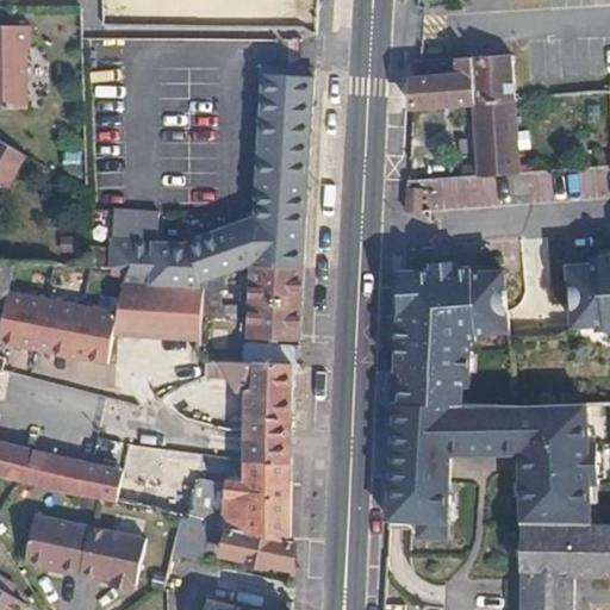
[(31,48),(30,24),(0,24),(0,105),(30,106),(27,48),(31,48)]
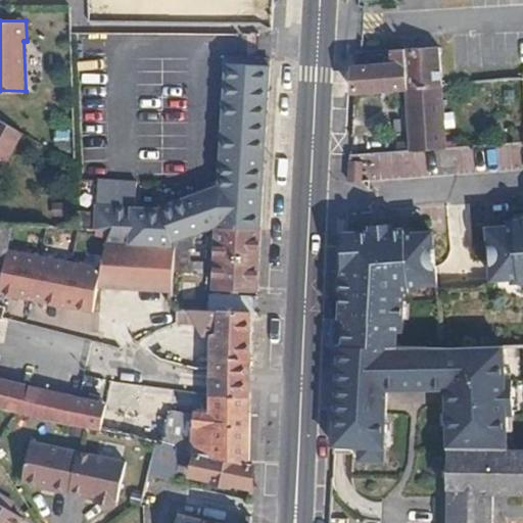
[(402,46),(406,84),(441,82),(437,43),(402,46)]
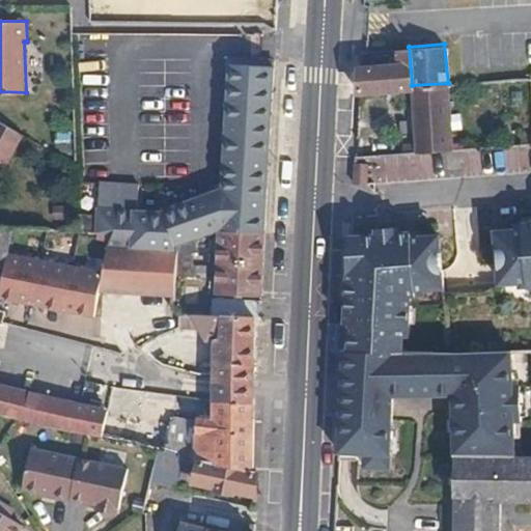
[(358,90),(412,85),(409,47),(396,48),(396,61),(359,64),(358,90)]
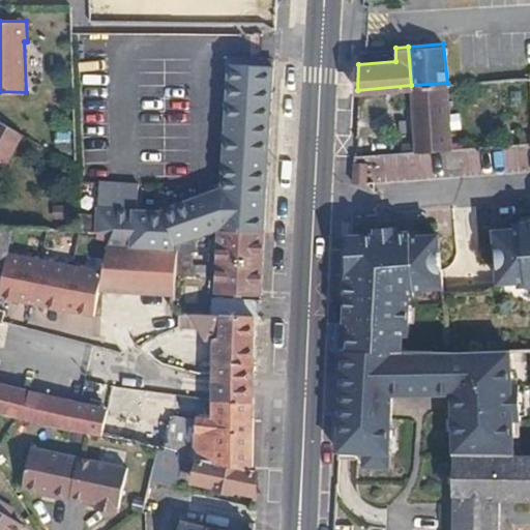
[(223,186),(219,231),(264,233),(273,67),(259,65),(231,63),(223,186)]
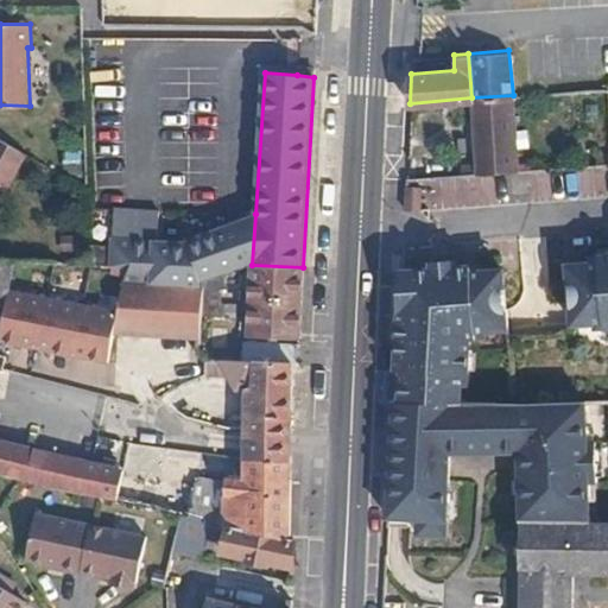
[(477,162),(477,170),(520,169),(513,95),(472,97),(477,162)]
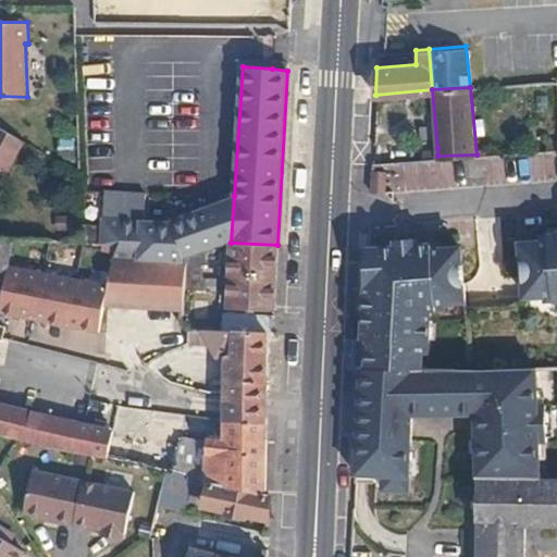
[(0,174),(10,174),(28,140),(0,124),(0,174)]
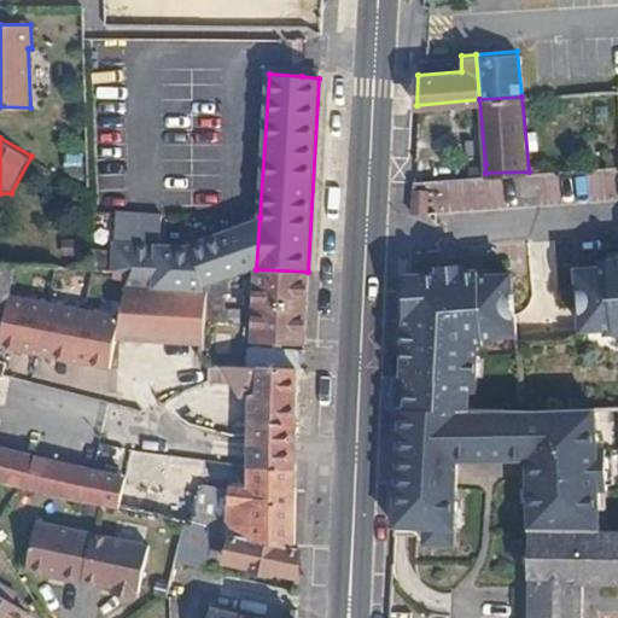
[(465,164),(465,174),(485,173),(485,164),(465,164)]
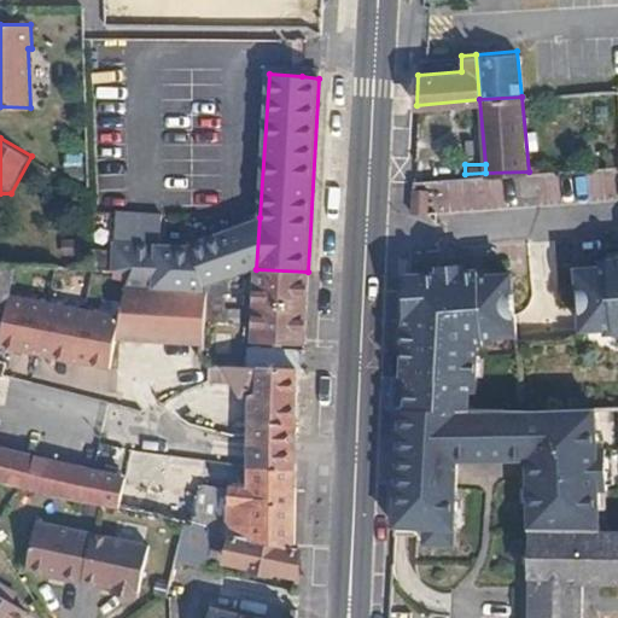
[(412,185),(410,208),(425,208),(426,184),(412,185)]
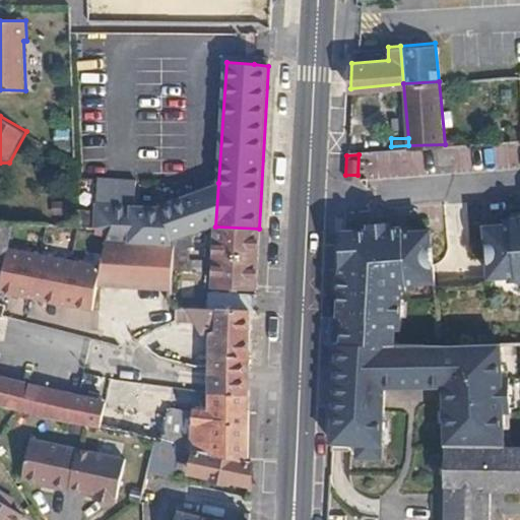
[(215,226),(218,183),(163,207),(101,204),(100,225),(110,226),(109,243),(175,245),(191,238),(215,226)]
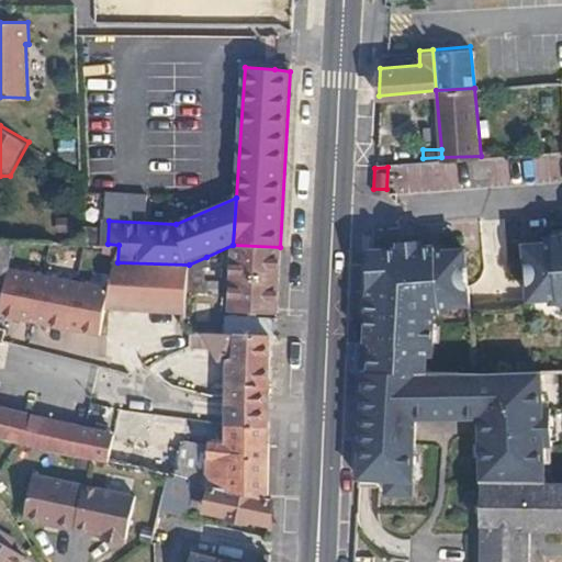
[(561,232),(541,234),(541,240),(521,242),(526,298),(547,295),(548,302),(561,300),(561,232)]
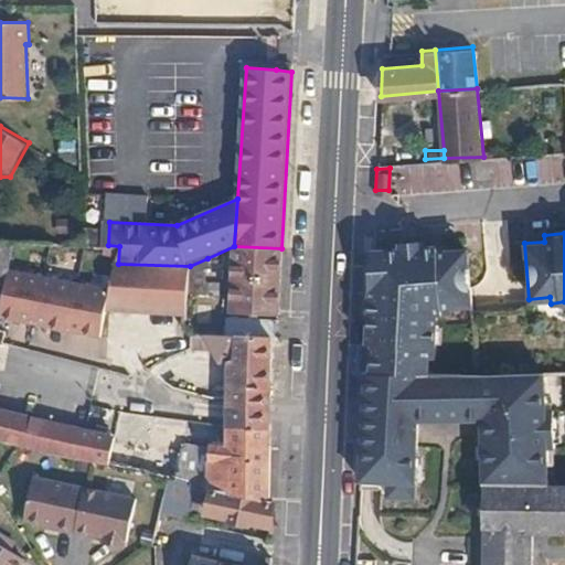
[(0,333),(3,318),(12,270),(18,240),(0,237),(0,333)]
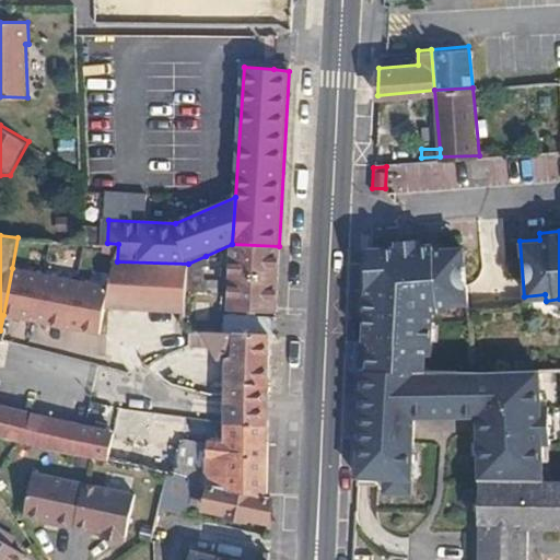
[(369,370),(422,370),(423,351),(428,351),(430,308),(443,308),(443,302),(465,301),(461,245),(438,245),(436,240),(415,241),(413,236),(397,237),(397,243),(369,245),(366,286),(374,286),(374,295),(366,296),(365,329),(372,329),(372,339),(364,339),(364,351),(369,351),(369,370)]
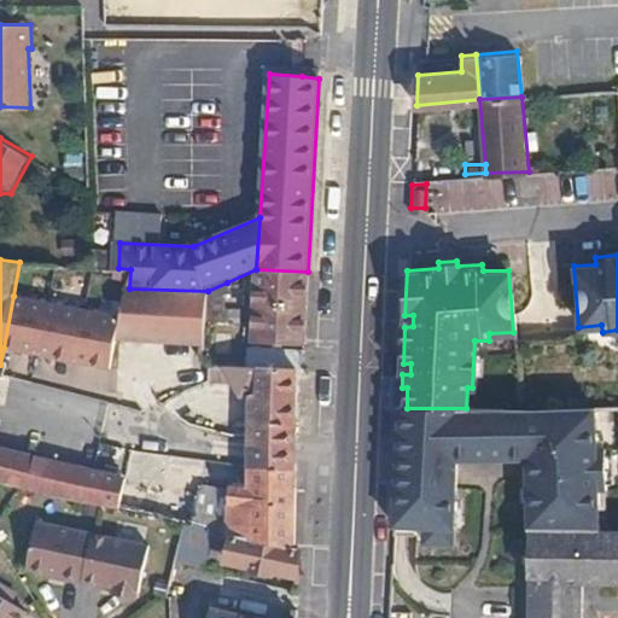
[(303,345),(308,272),(256,269),(254,342),(303,345)]
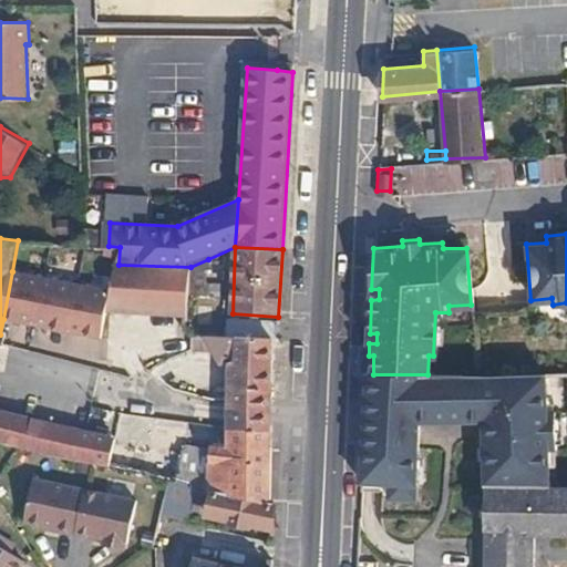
[(208,259),(191,267),(188,296),(222,296),(220,286),(205,286),(206,271),(212,268),(208,259)]
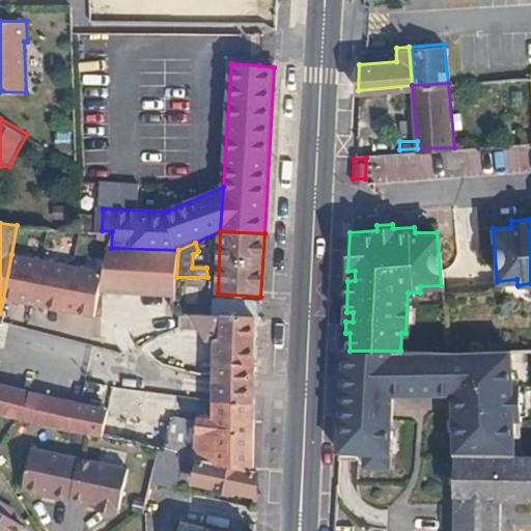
[(104,273),(100,290),(175,296),(176,277),(178,250),(111,248),(104,273)]
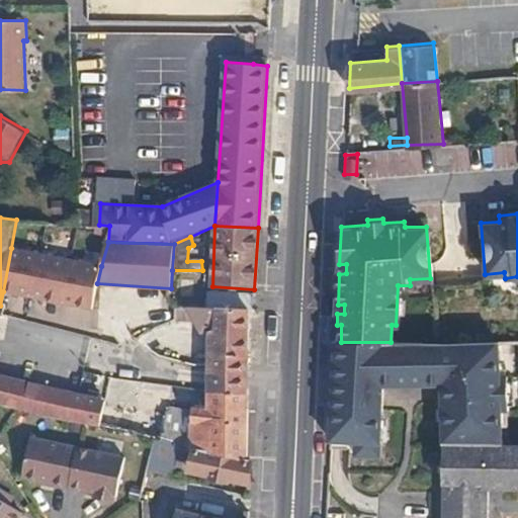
[(97,283),(101,266),(11,248),(3,291),(92,309),(97,283)]
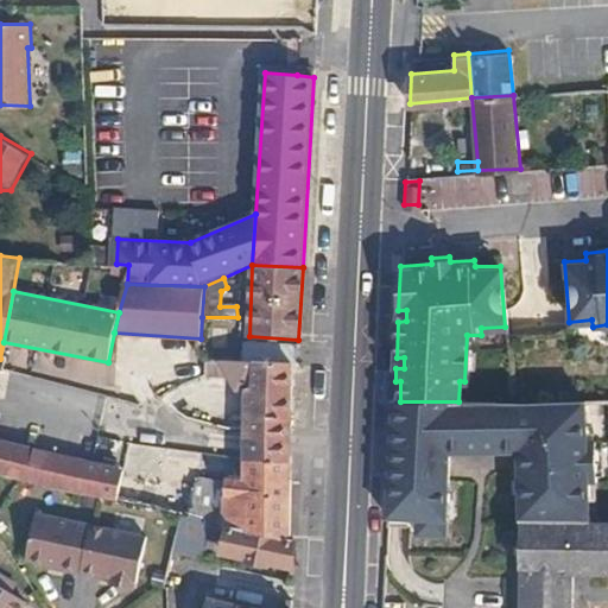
[(242,361),(296,363),(296,348),(244,343),(242,361)]
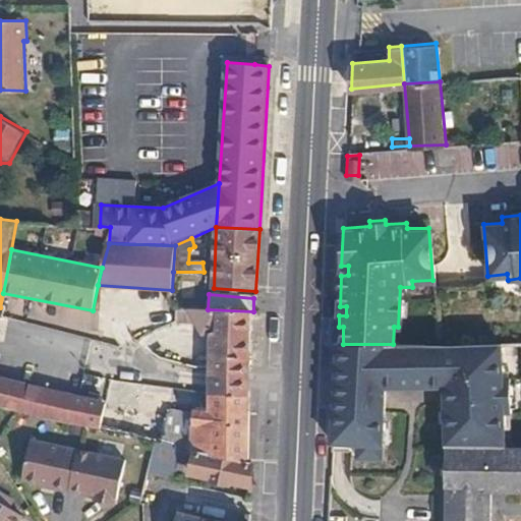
[(211,336),(211,366),(249,367),(250,315),(255,315),(255,311),(253,311),(208,309),(177,309),(176,322),(197,324),(201,331),(205,334),(206,335),(210,335),(211,336)]
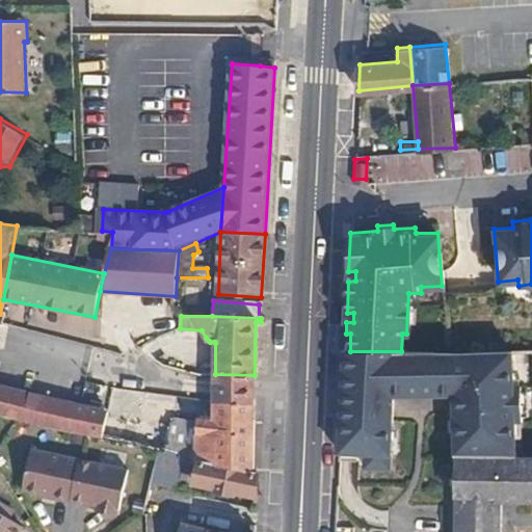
[(513,384),(512,350),(447,351),(447,368),(452,395),(453,454),(515,455),(514,420),(522,420),(522,384),(513,384)]
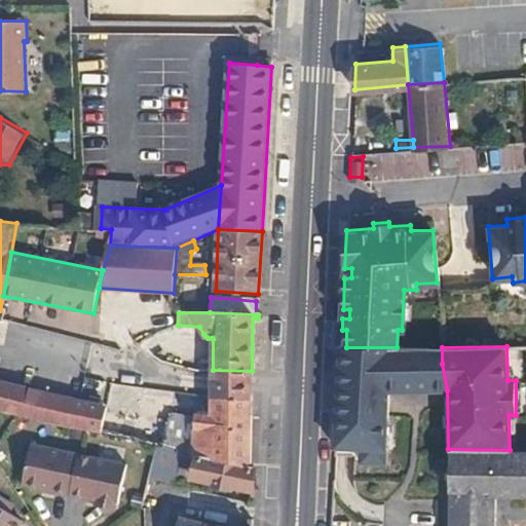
[(442,364),(442,347),(397,347),(346,347),(341,347),(338,387),(335,445),(359,447),(360,460),(384,461),(388,389),(402,389),(402,382),(431,382),(431,389),(447,390),(442,364)]
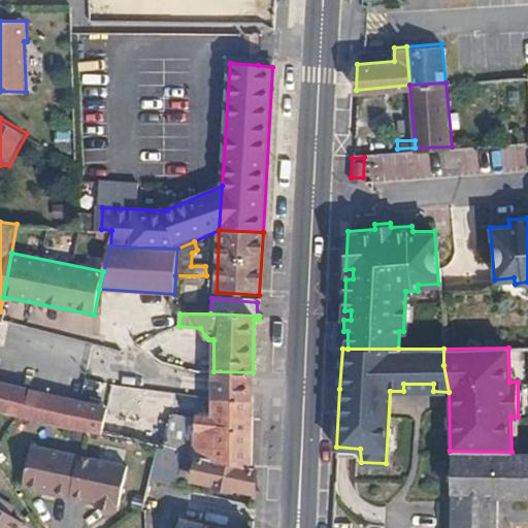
[(213,371),(213,400),(253,402),(253,372),(213,371)]
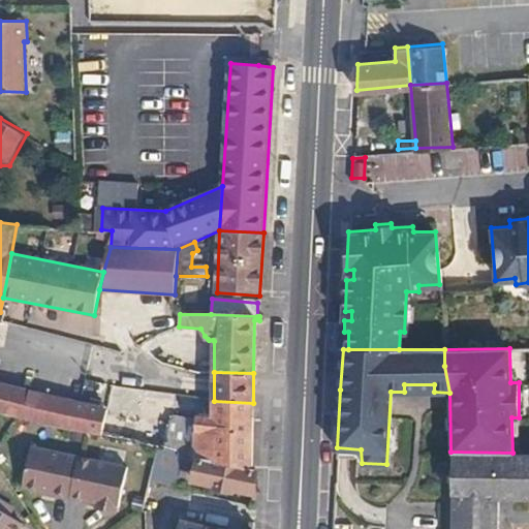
[(101,437),(109,410),(81,403),(0,383),(0,412),(19,417),(101,437)]
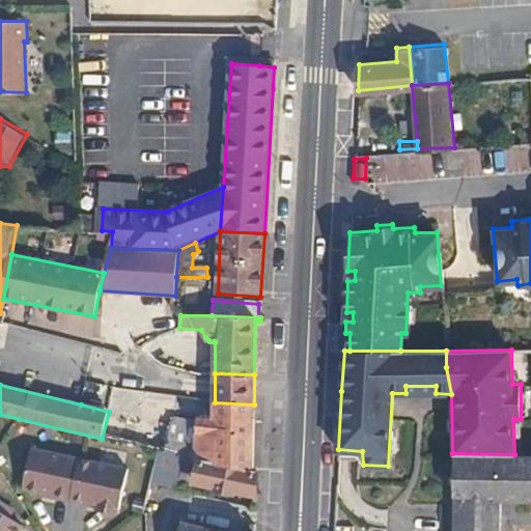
[(109,412),(173,419),(176,396),(114,387),(109,412)]
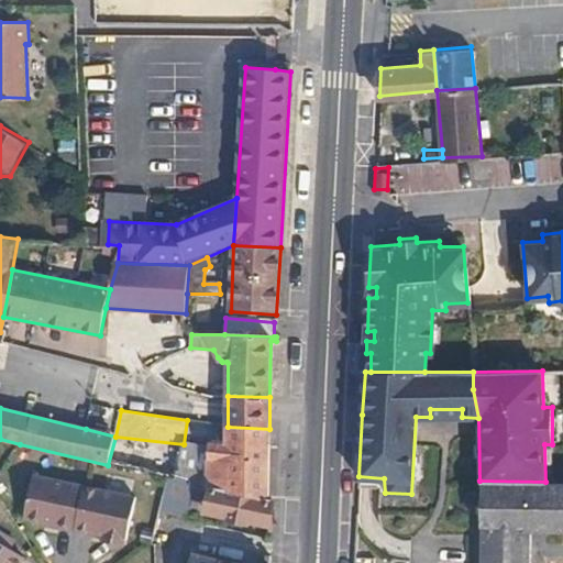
[(228,446),(269,446),(269,429),(228,427),(228,446)]
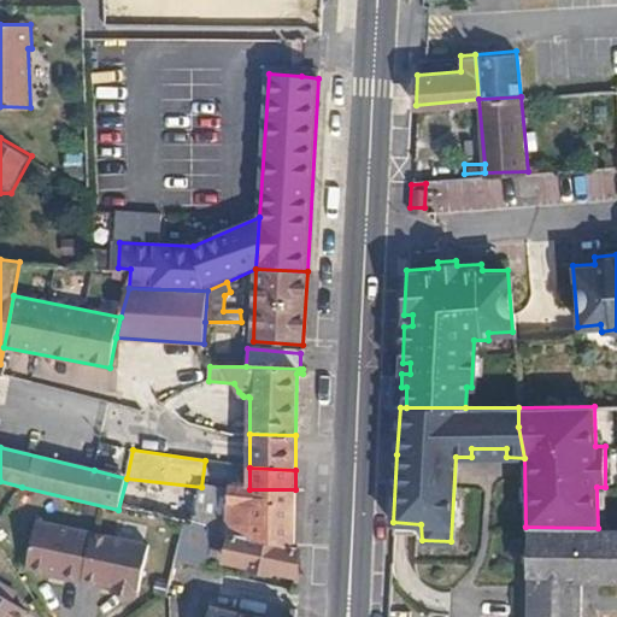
[(183,526),(195,529),(201,487),(127,479),(118,510),(183,526)]
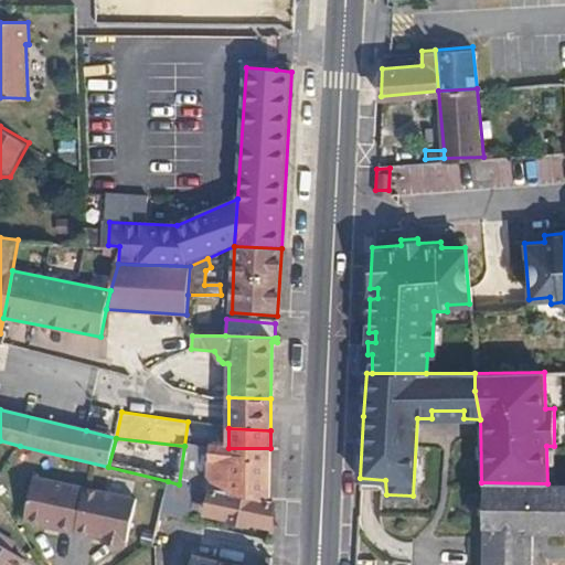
[(192,492),(270,502),(270,448),(228,448),(210,447),(210,450),(184,446),(179,484),(192,488),(192,492)]
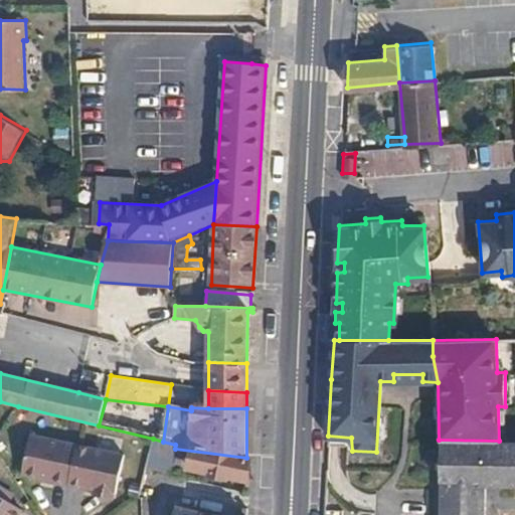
[(66,486),(74,447),(28,437),(19,476),(66,486)]
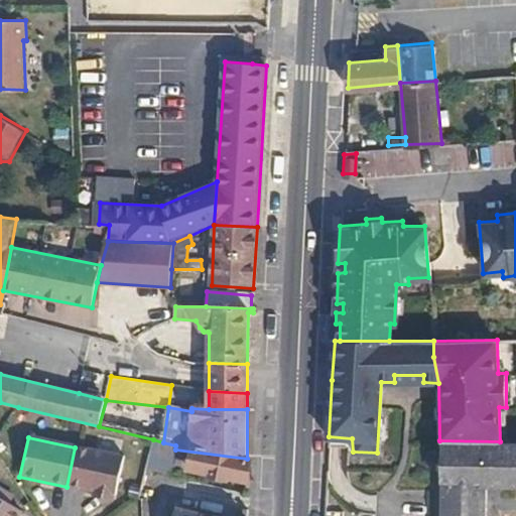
[(251,460),(247,459),(175,449),(175,445),(163,442),(153,439),(146,470),(174,477),(176,469),(211,473),(211,474),(229,479),(229,477),(250,481),(251,460)]
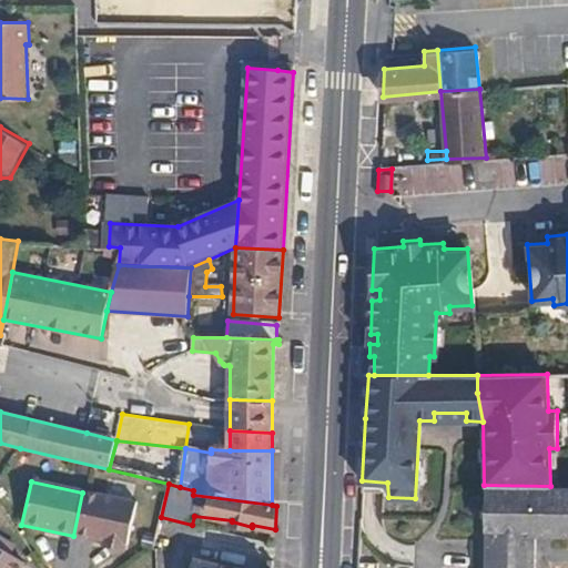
[(567,485),(550,486),(484,485),(483,567),(534,567),(535,535),(528,535),(529,518),(537,517),(539,528),(550,535),(567,535),(567,485)]
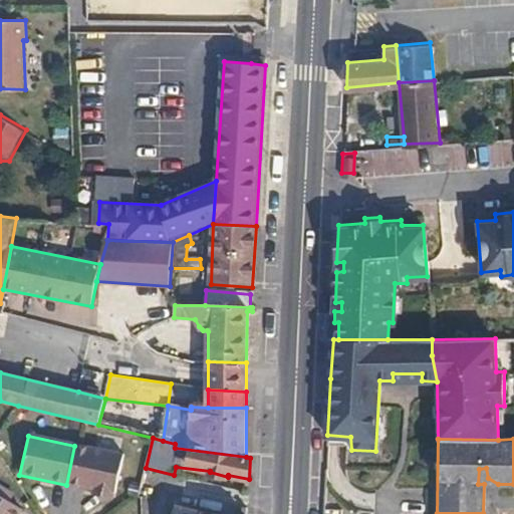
[(121,455),(74,446),(66,485),(91,491),(90,495),(110,499),(111,495),(113,494),(121,455)]
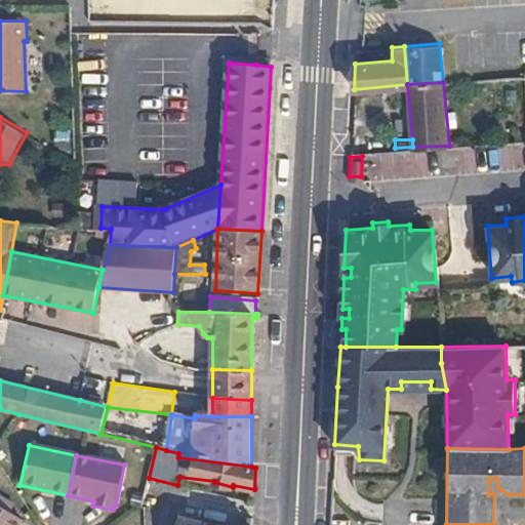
[(488,494),(494,494),(509,494),(498,488),(496,478),(489,479),(488,494)]
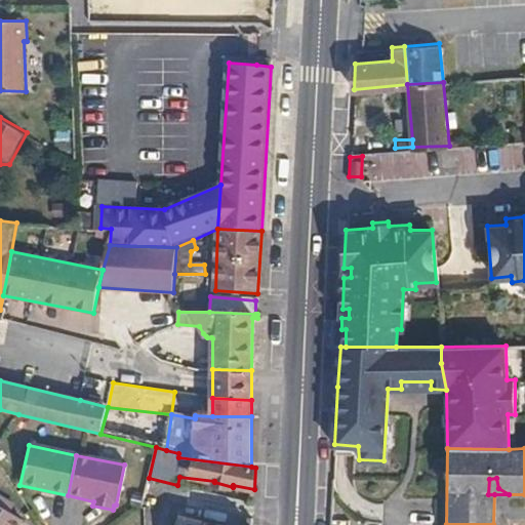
[(0,524),(23,524),(25,522),(0,508),(0,524)]
